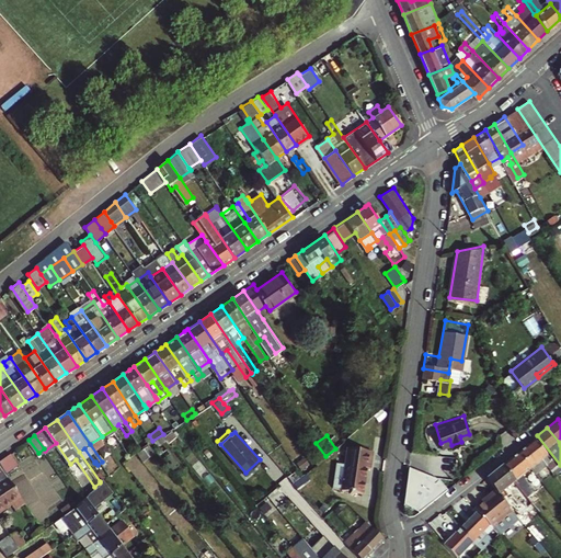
[(557,464),(536,436),(519,450),(531,465),(536,471),(548,462),(552,467),(557,464)]
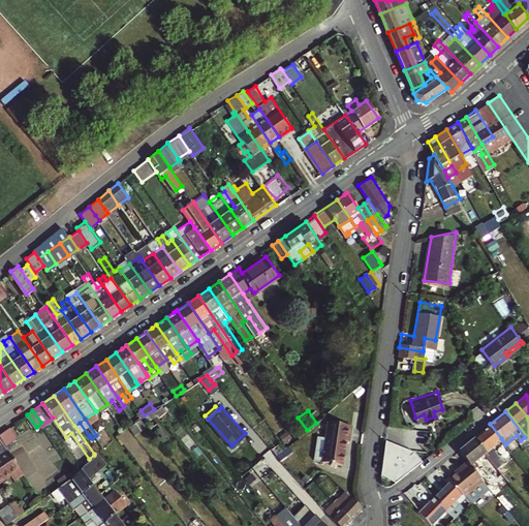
[(350,426),(327,424),(321,463),(342,466),(345,440),(349,440),(350,426)]
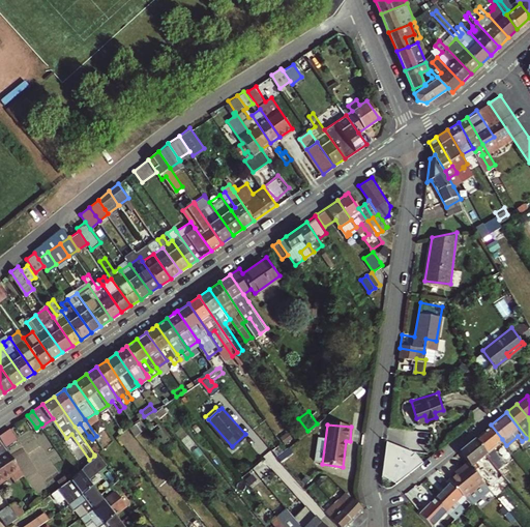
[(494,446),(502,439),(491,425),(475,438),(487,452),(489,454),(495,462),(499,467),(506,461),(494,446)]
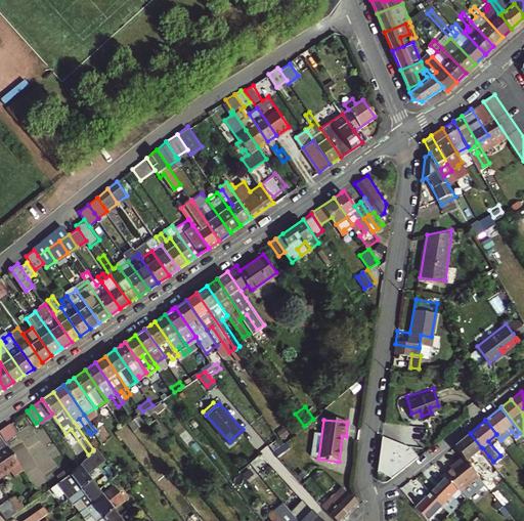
[(11,436),(17,432),(10,422),(4,426),(11,436)]
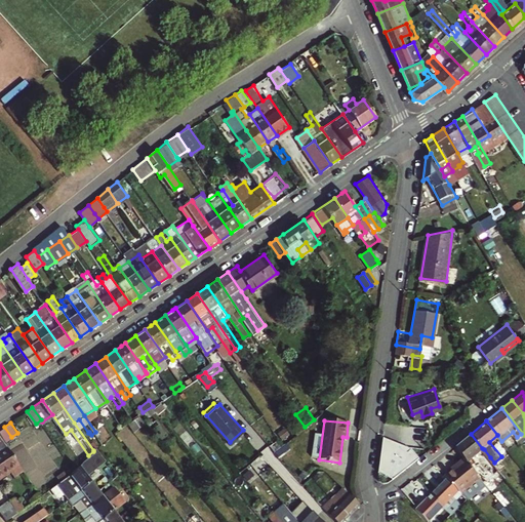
[(0,431),(6,440),(11,437),(4,427),(0,430),(0,431)]
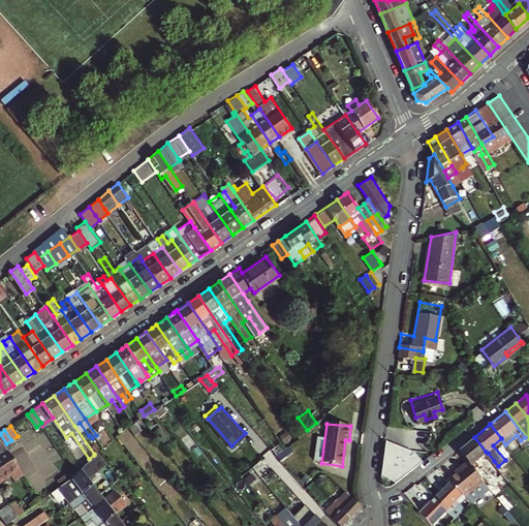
[(415,451),(411,454),(386,431),(383,466),(397,482),(423,460),(415,451)]
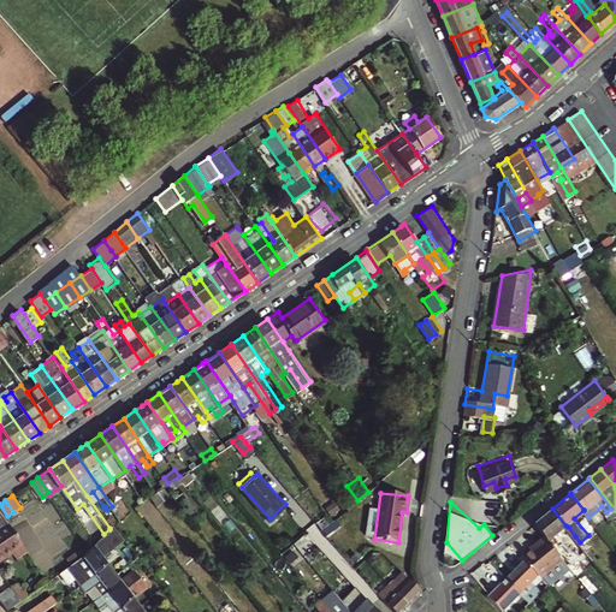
[(555,534),(566,526),(552,509),(535,522),(544,533),(558,551),(564,545),(555,534)]
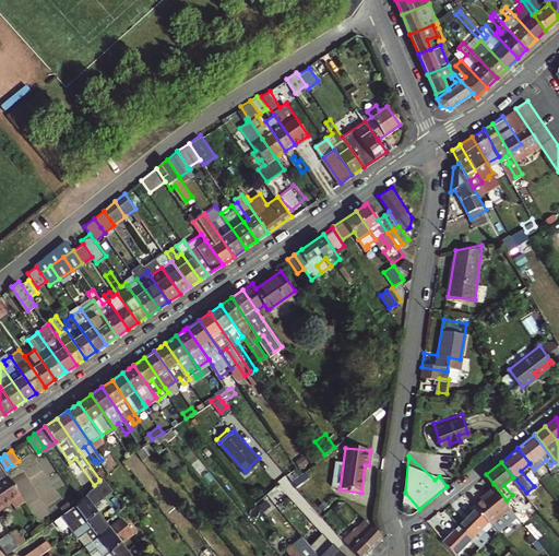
[(0,484),(0,508),(12,499),(18,507),(26,500),(0,463),(0,480),(2,483),(0,484)]
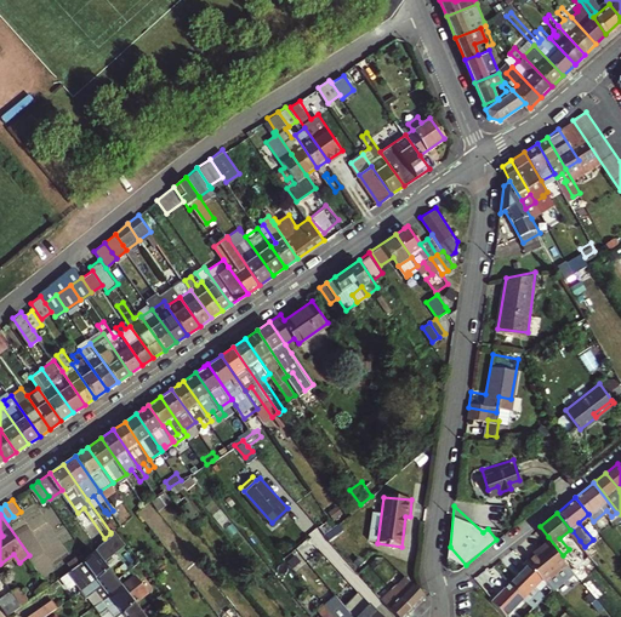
[(308,537),(298,544),(309,556),(318,549),(308,537)]
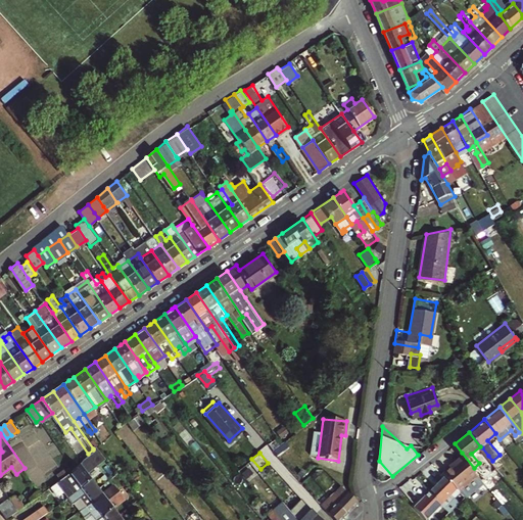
[(449,469),(444,473),(458,487),(477,471),(474,468),(462,453),(455,459),(456,461),(455,462),(456,464),(449,469)]
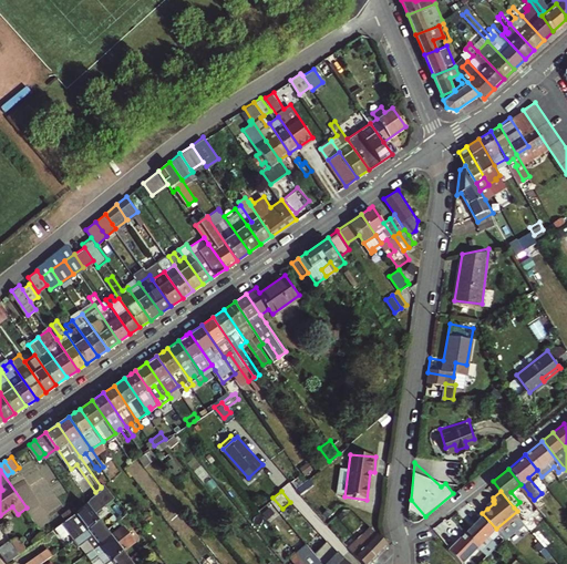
[(81,505),(60,521),(73,537),(99,519),(86,502),(81,505)]
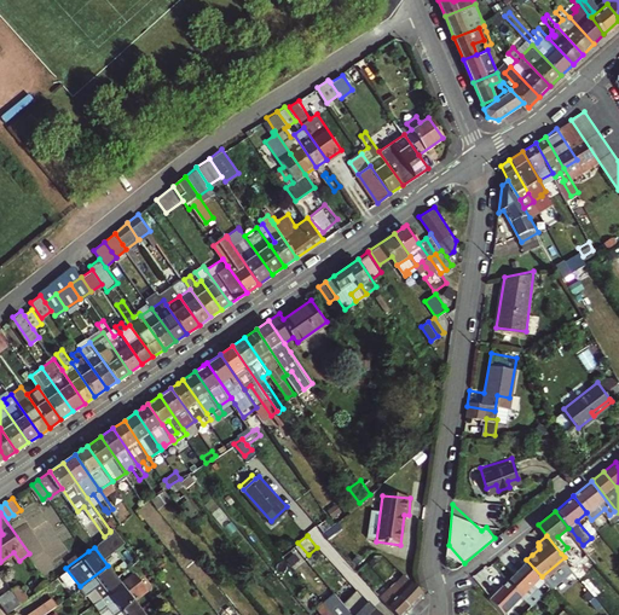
[(542,576),(526,560),(509,578),(522,592),(527,597),(533,603),(544,591),(538,585),(544,580),(542,576)]
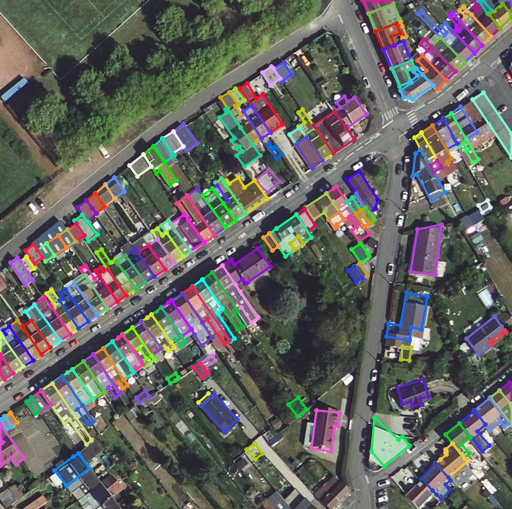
[(84,481),(90,490),(100,482),(96,477),(89,468),(66,485),(70,491),(84,481)]
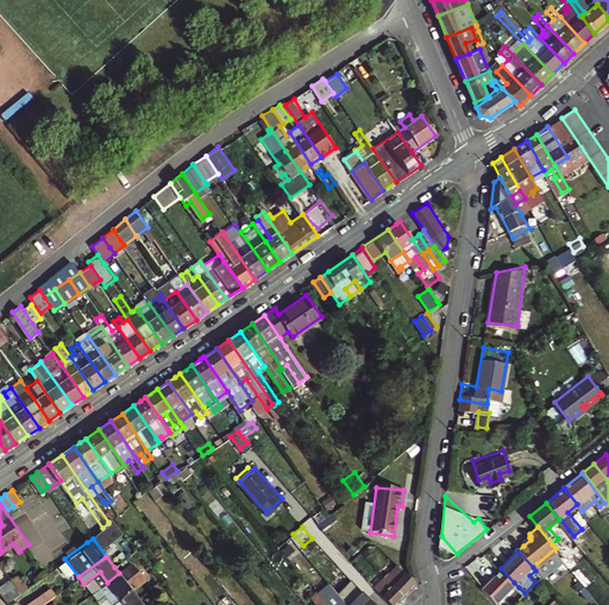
[(397,561),(385,574),(405,596),(418,583),(416,583),(412,577),(397,561)]
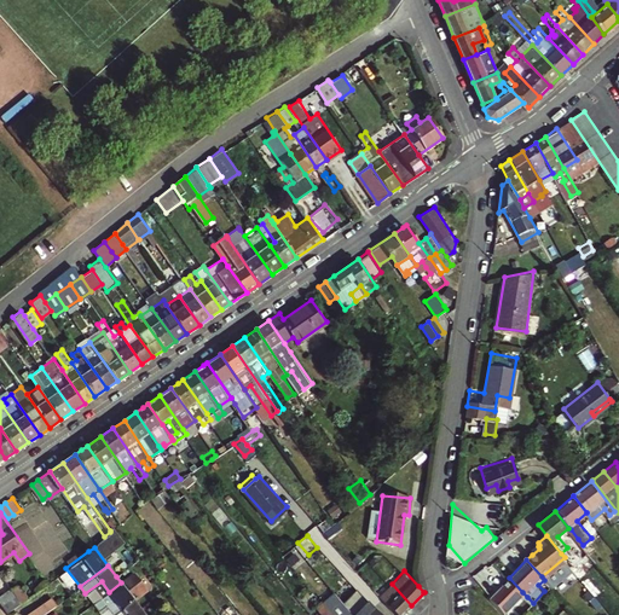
[(149,589),(136,572),(121,582),(134,599),(149,589)]
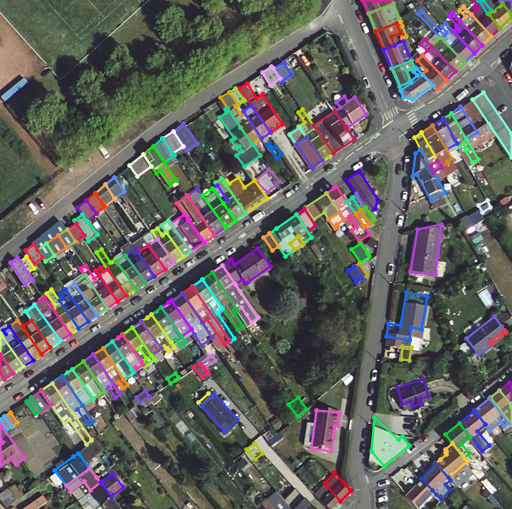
[(421,478),(417,483),(407,493),(405,495),(417,506),(432,490),(421,478)]
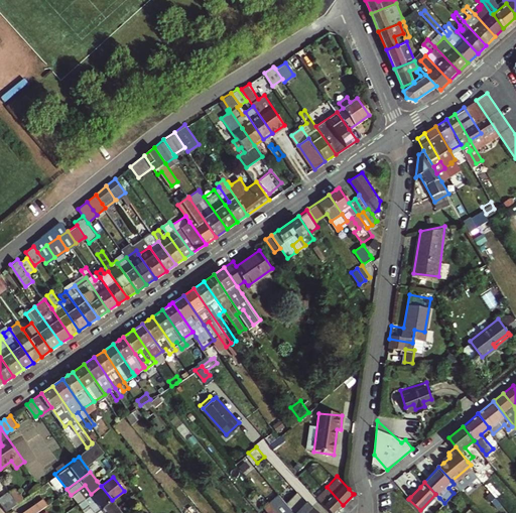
[(15,485),(10,489),(18,501),(24,495),(21,491),(19,492),(15,485)]
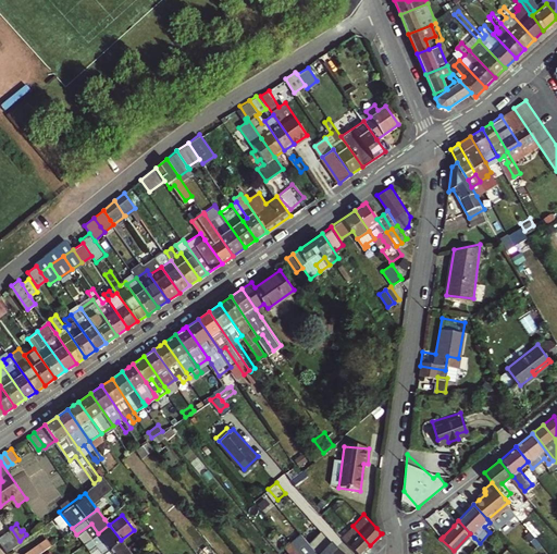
[(109,525),(98,533),(85,542),(89,550),(96,545),(102,553),(121,540),(109,525)]
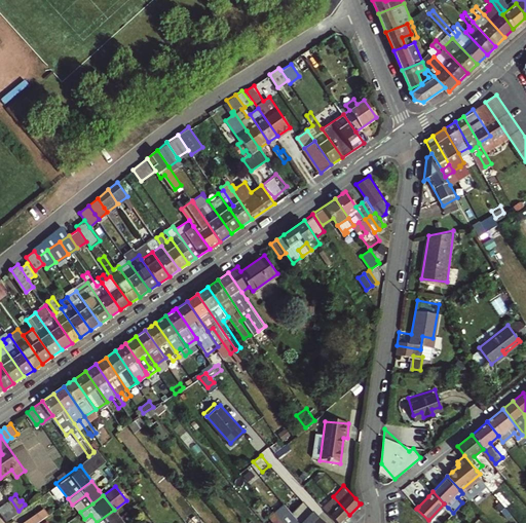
[(341,522),(349,515),(333,496),(324,506),(339,522),(341,522)]
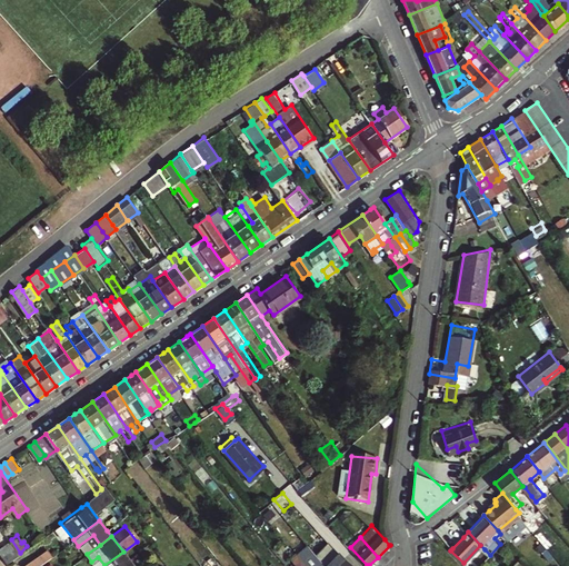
[(308,565),(327,565),(325,564),(325,563),(316,552),(305,538),(293,548),(308,565)]
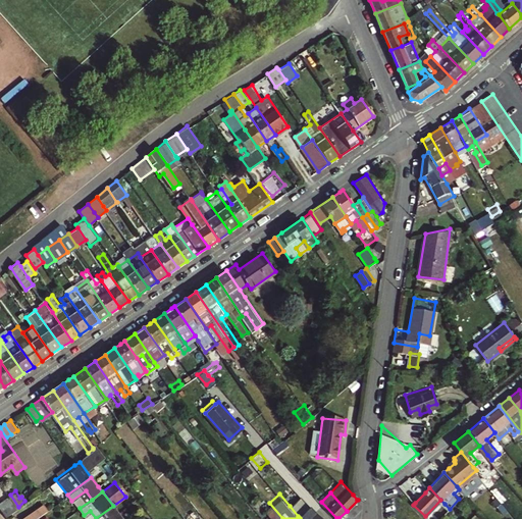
[(10,495),(4,500),(12,511),(18,507),(10,495)]
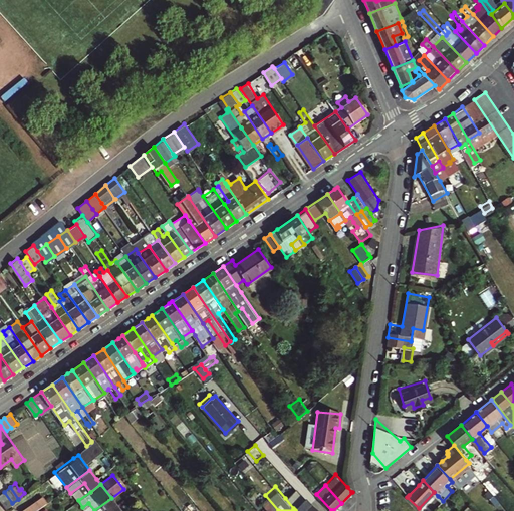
[(315,510),(296,489),(285,498),(293,508),(293,509),(295,510),(315,510)]
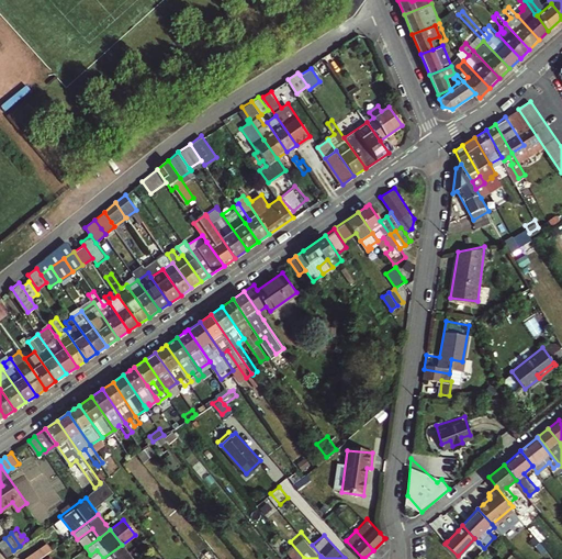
[(13,550),(4,538),(0,540),(0,546),(7,556),(8,555),(13,550)]
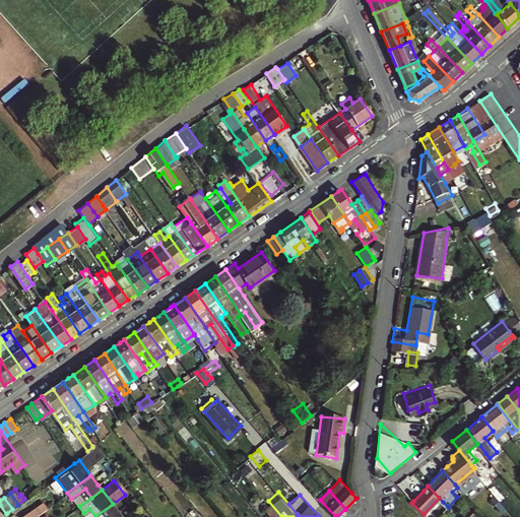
[(281,516),(268,501),(262,506),(271,516),(281,516)]
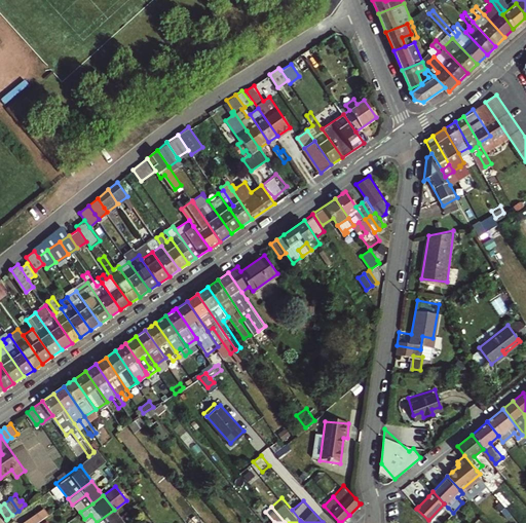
[(441,516),(446,521),(453,513),(448,508),(441,516)]
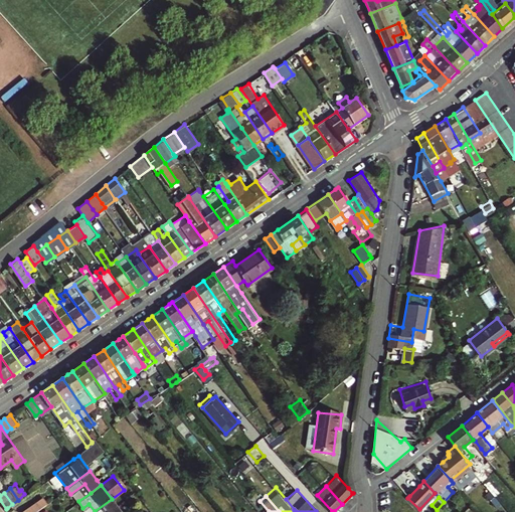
[(21,511),(22,511),(33,511),(44,504),(39,498),(21,511)]
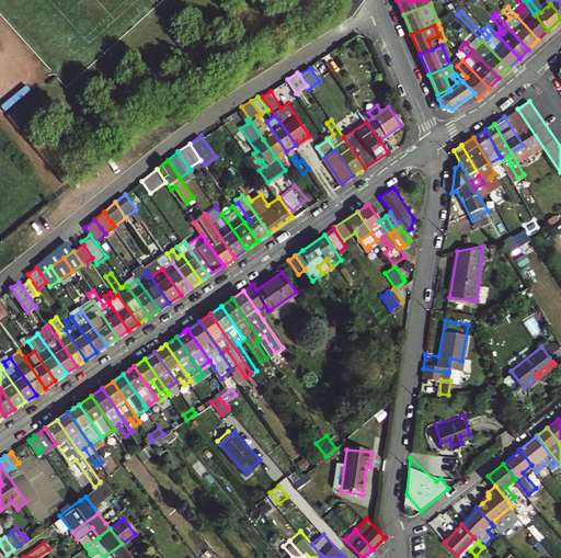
[(102,557),(132,557),(127,551),(122,544),(103,557),(102,557)]
